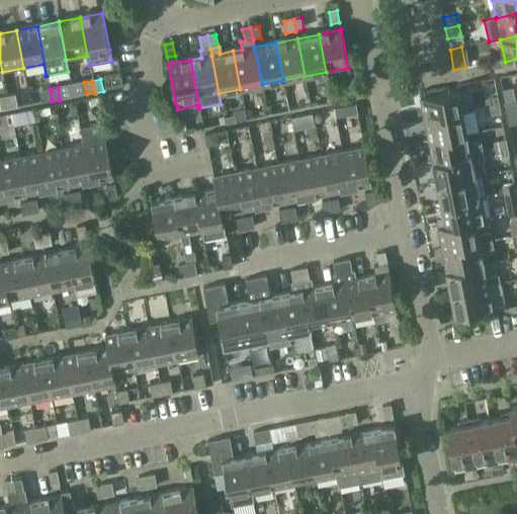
[(44,103),(52,101),(50,89),(41,91),(44,103)]
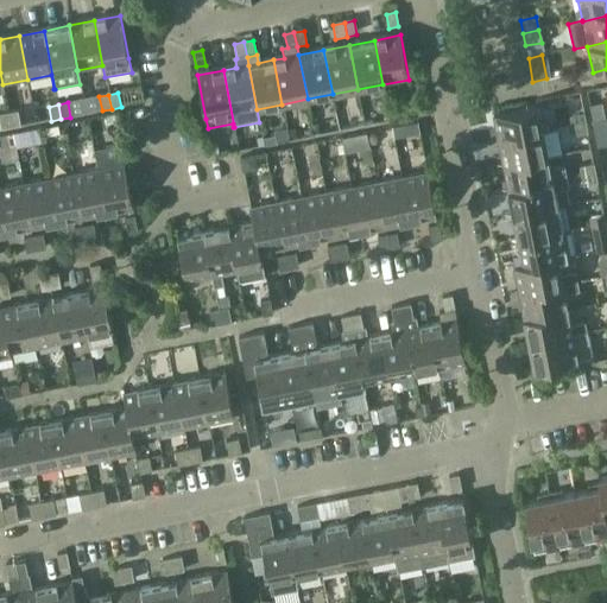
[(406,116),(405,105),(387,108),(390,120),(406,116)]
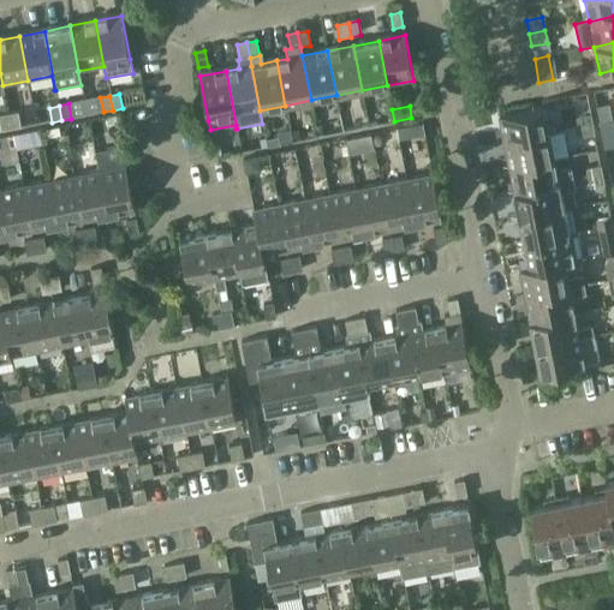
[(598,123),(610,120),(608,108),(596,111),(598,123)]
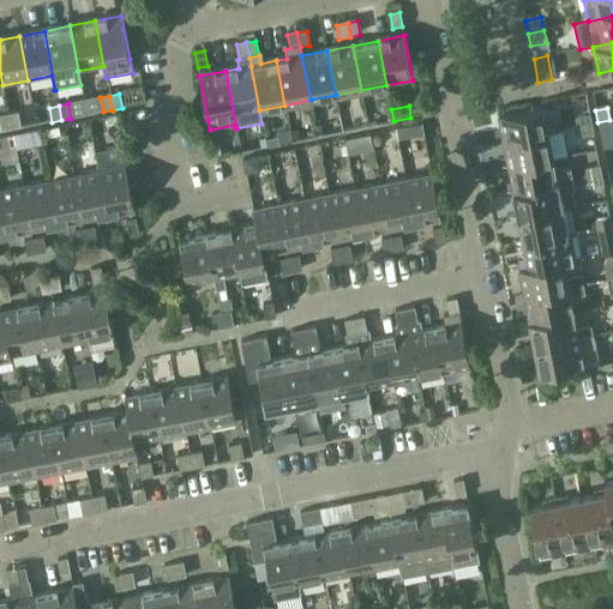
[(542,109),(498,118),(503,144),(548,134),(547,134),(542,109)]
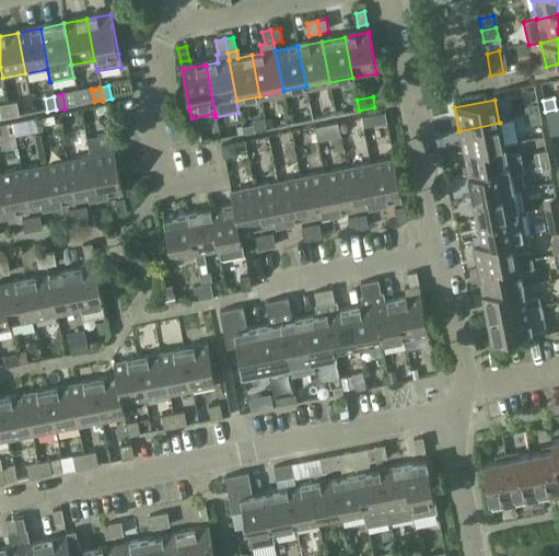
[(16,104),(8,105),(10,118),(19,117),(16,104)]
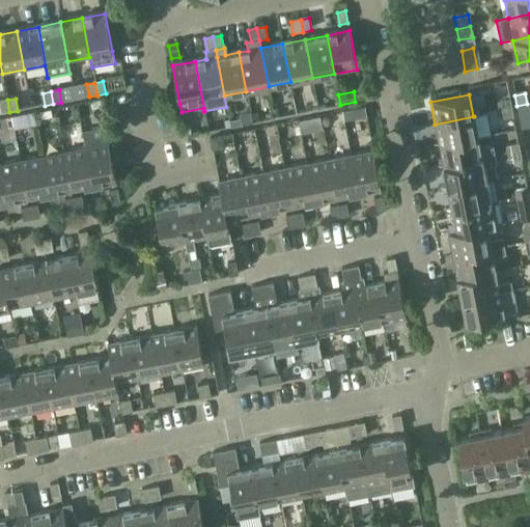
[(0,108),(1,114),(9,112),(7,100),(0,101),(0,108)]
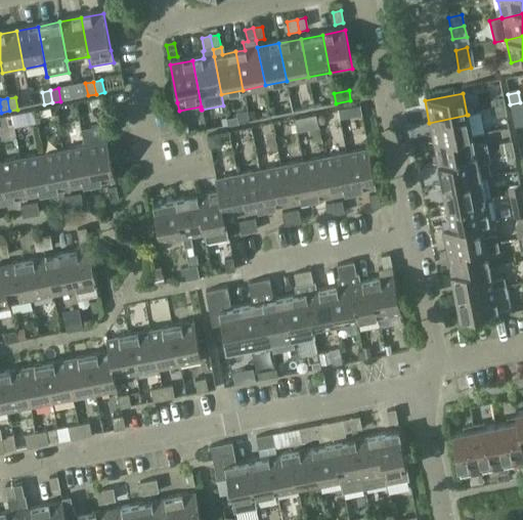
[(489,102),(491,111),(504,107),(503,99),(489,102)]
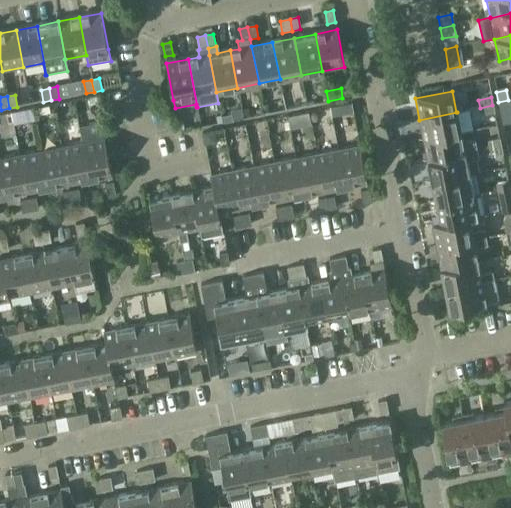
[(492,105),(480,108),(481,116),(494,114),(492,105)]
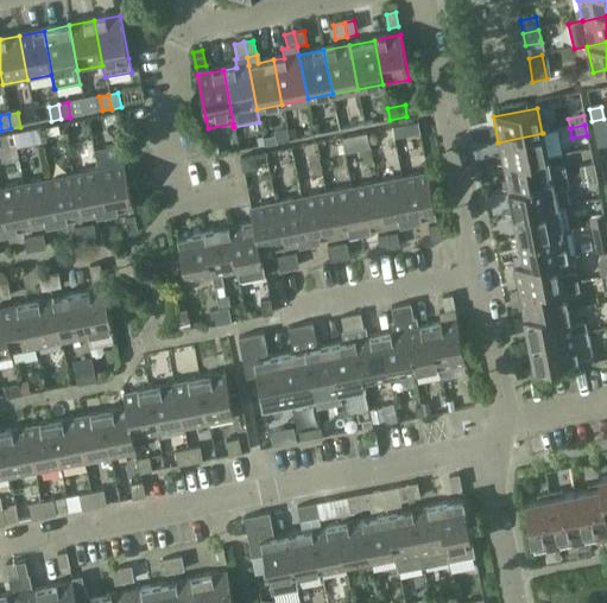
[(400,128),(392,131),(393,139),(402,138),(400,128)]
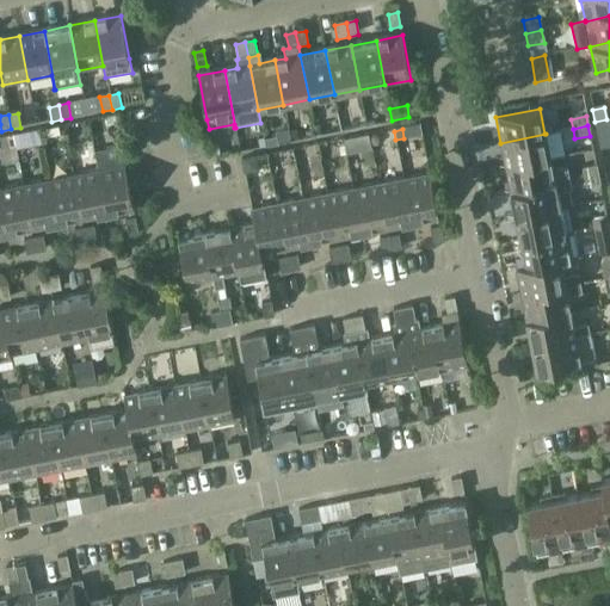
[(546,134),(500,143),(505,168),(550,160),(565,158),(560,130),(544,134),(546,134)]
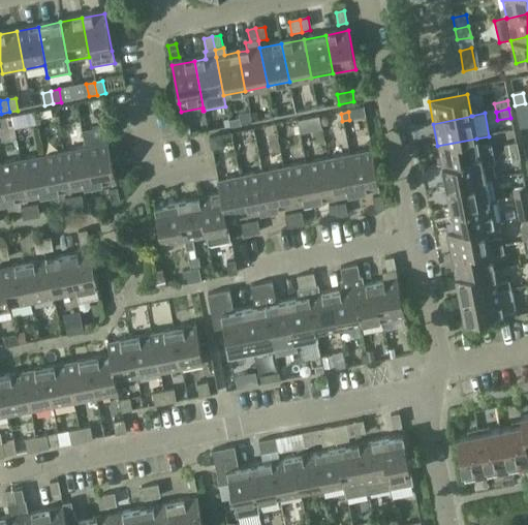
[(7,134),(13,133),(10,119),(5,120),(7,134)]
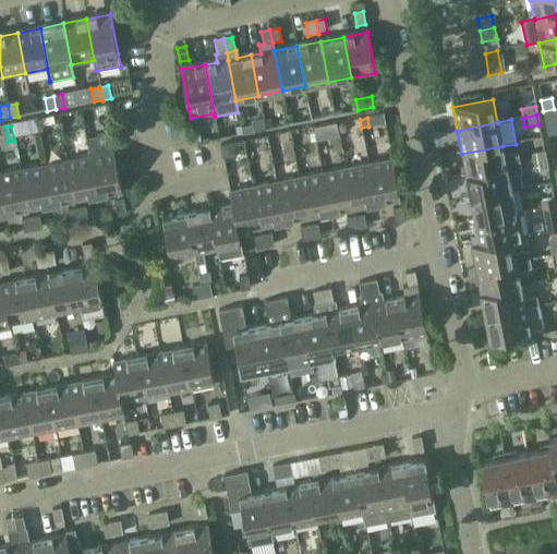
[(503,146),(461,154),(467,177),(520,166),(518,154),(505,157),(503,146)]
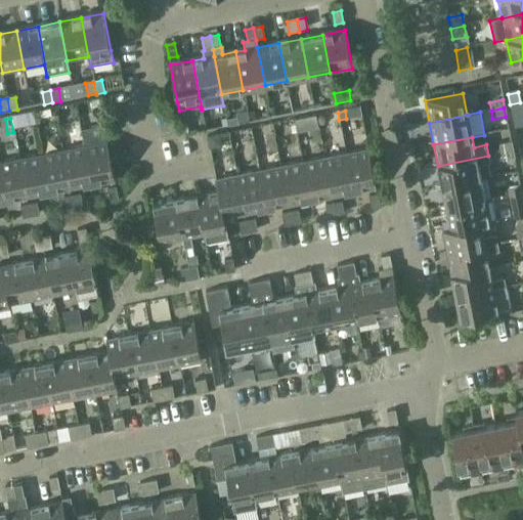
[(106,142),(85,146),(92,185),(115,180),(106,142)]
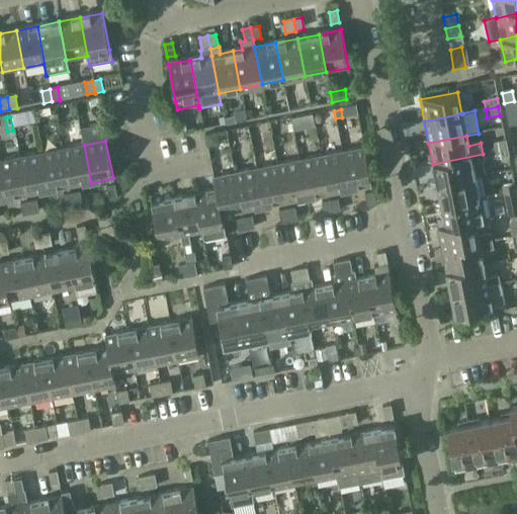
[(493,144),(494,152),(507,150),(505,142),(493,144)]
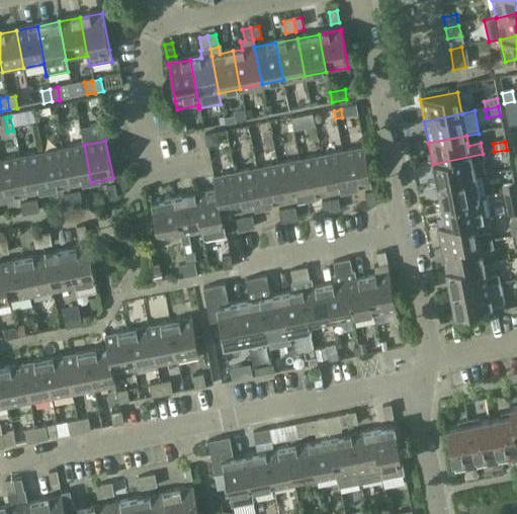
[(84,145),(62,149),(70,187),(91,183),(84,145)]
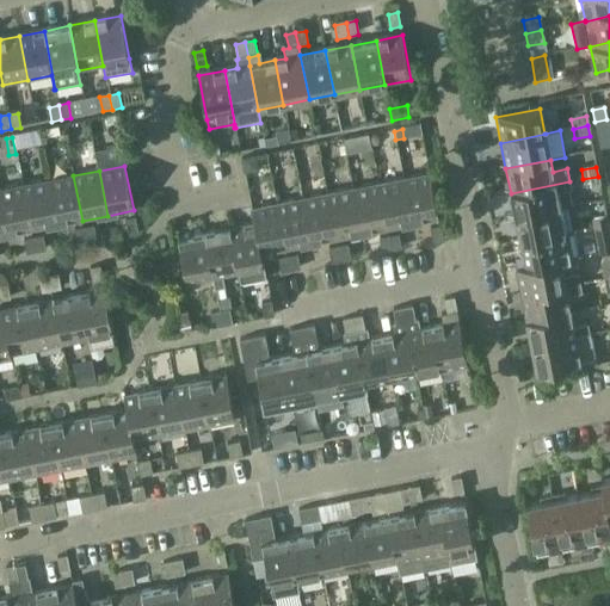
[(430,174),(429,175),(404,180),(412,224),(438,220),(430,174)]
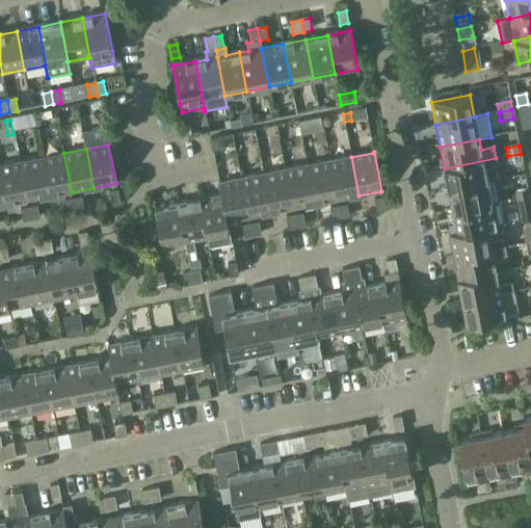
[(63,153),(42,158),(50,196),(72,192),(63,153)]
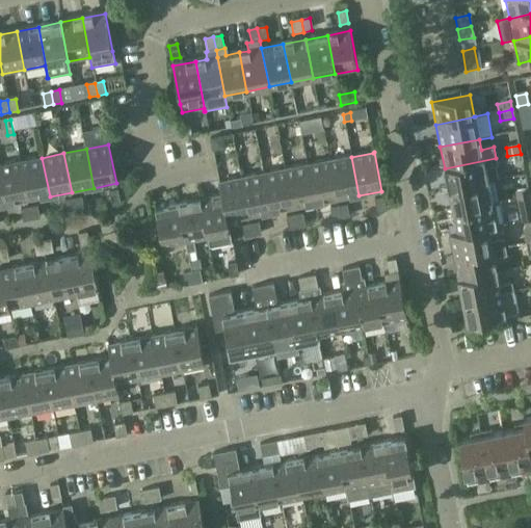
[(522,162),(521,154),(507,156),(509,165),(522,162)]
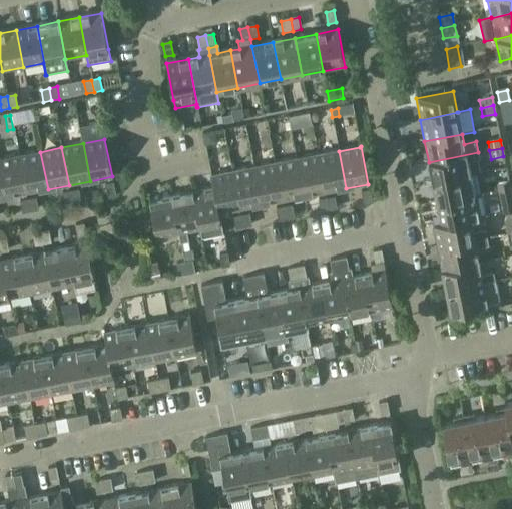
[(325,192),(346,188),(339,151),(318,155),(325,192)]
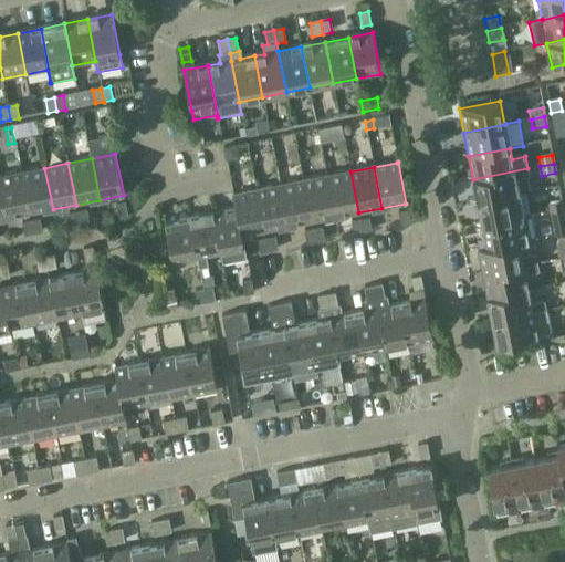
[(44,168),(21,173),(30,214),(53,209),(44,168)]
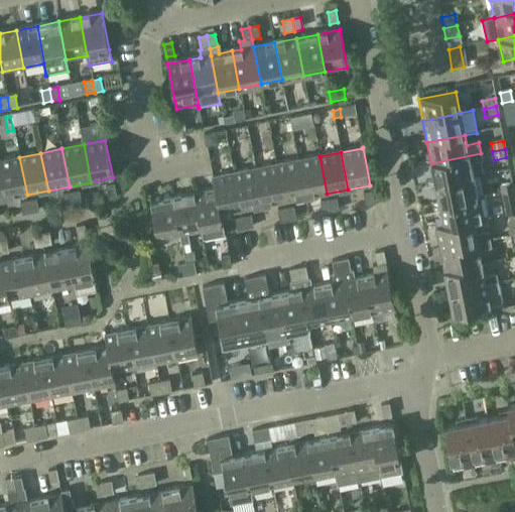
[(481,153),(431,163),(435,184),(473,177),(471,164),(482,162),(481,153)]
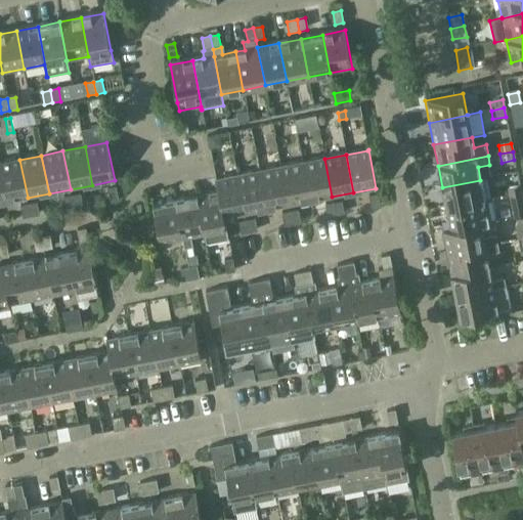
[(332,197),(324,159),(303,163),(310,202),(332,197)]
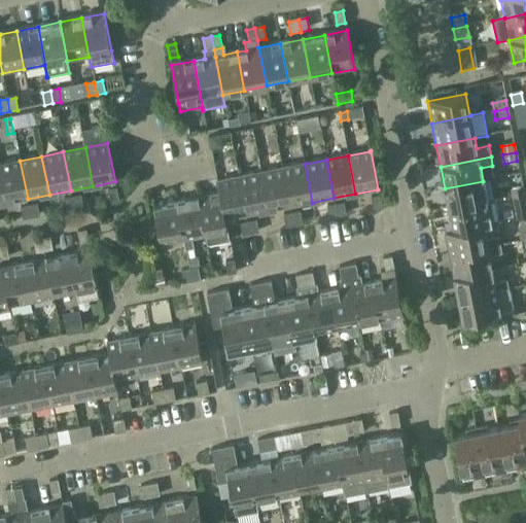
[(20,161),(0,164),(0,175),(5,203),(28,199),(20,161)]
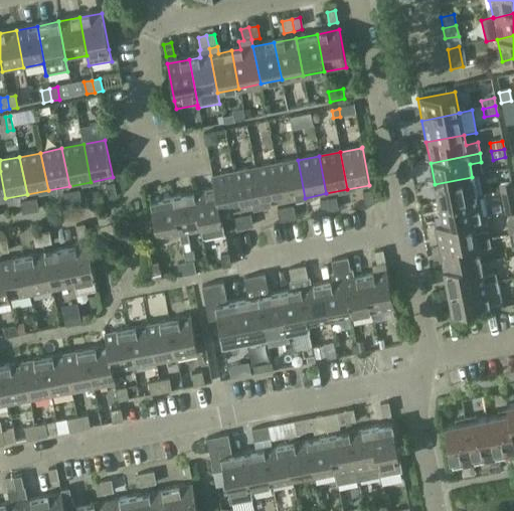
[(298,160),(276,164),(284,202),(305,198),(298,160)]
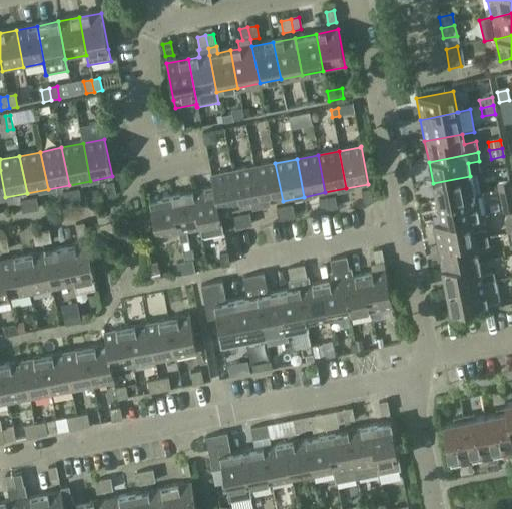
[(283,201),(275,163),(253,167),(261,205),(283,201)]
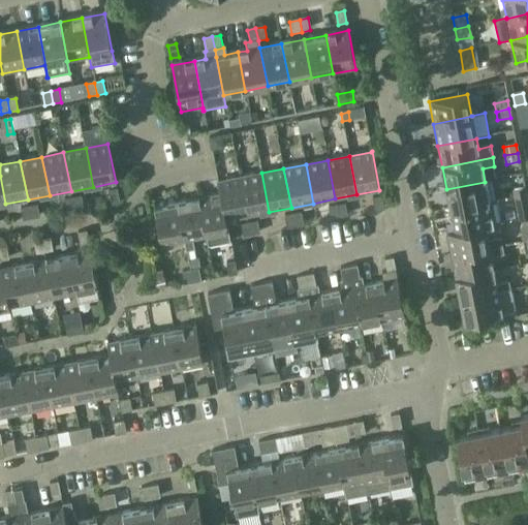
[(261,173),(240,178),(247,216),(269,212),(261,173)]
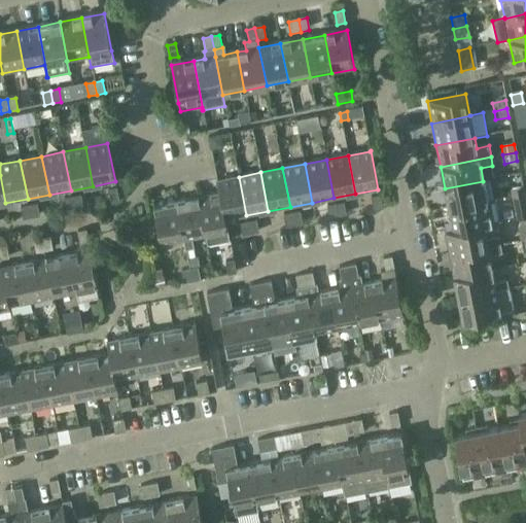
[(219,194),(224,219),(225,219),(246,215),(239,177),(216,181),(219,194)]
